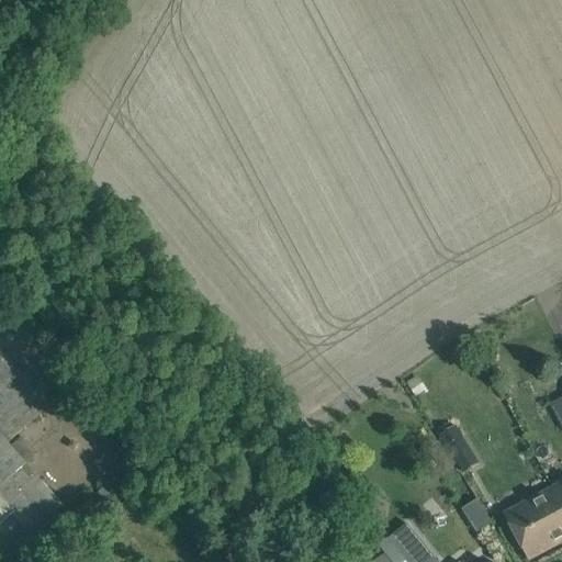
[(0,499),(30,537),(64,507),(34,474),(32,475),(23,467),(36,454),(20,436),(8,448),(6,446),(34,420),(47,407),(68,389),(14,328),(0,312),(0,499)]
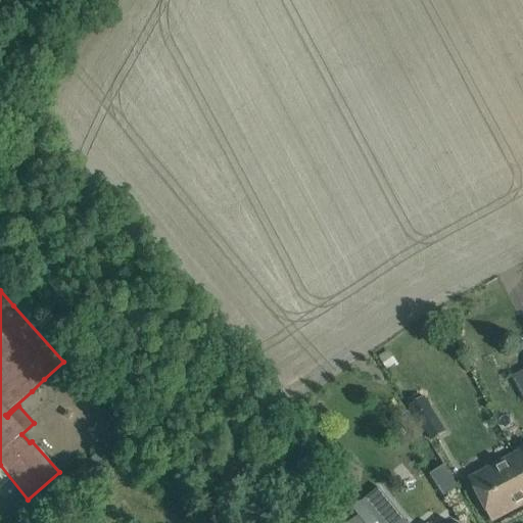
[(386,351),(377,358),(384,369),(393,364),(386,351)]
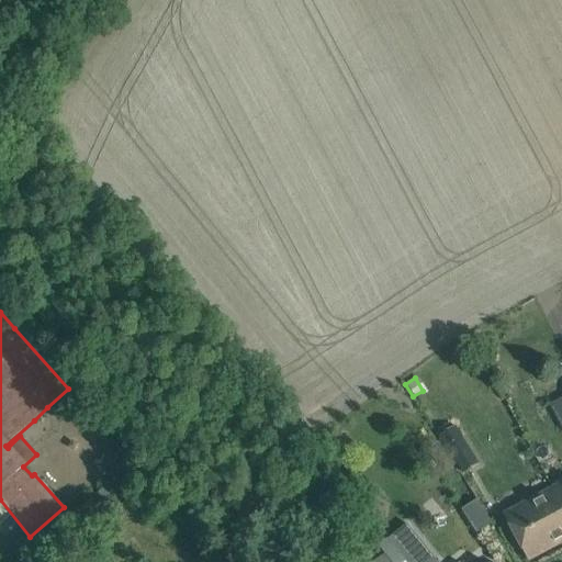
[(469,449),(454,458),(463,473),(479,464),(469,449)]
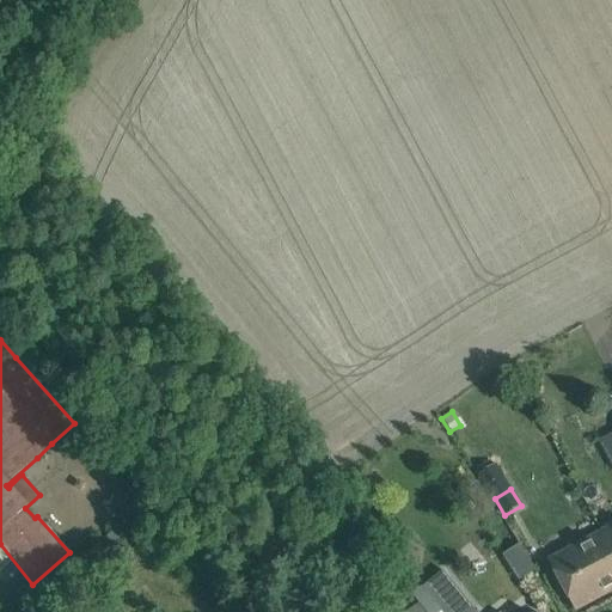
[(611,525),(600,532),(549,560),(564,589),(576,611),(611,591),(611,525)]
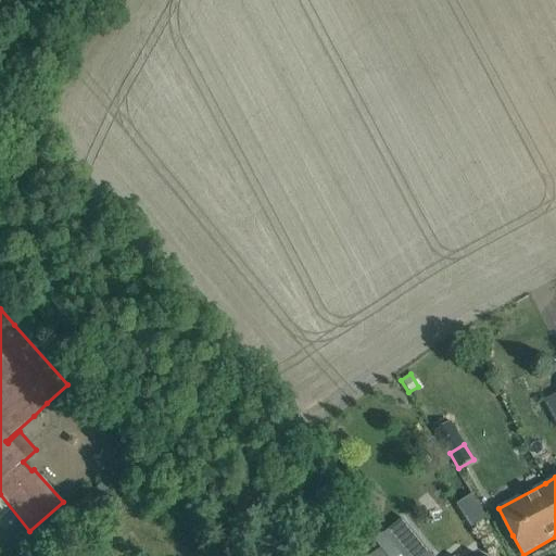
[(112,488),(105,480),(96,490),(101,496),(112,488)]
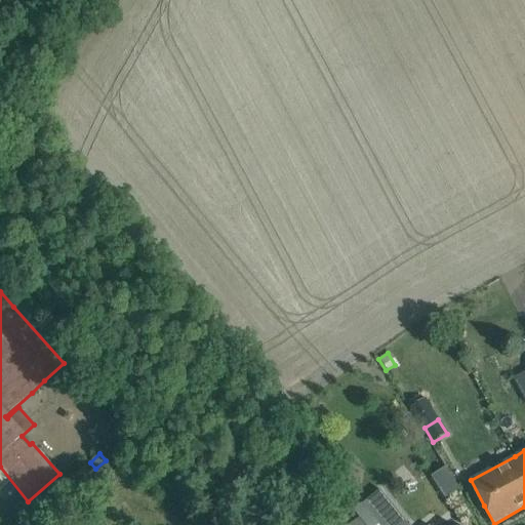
[(446,469),(433,477),(446,497),(458,489),(446,469)]
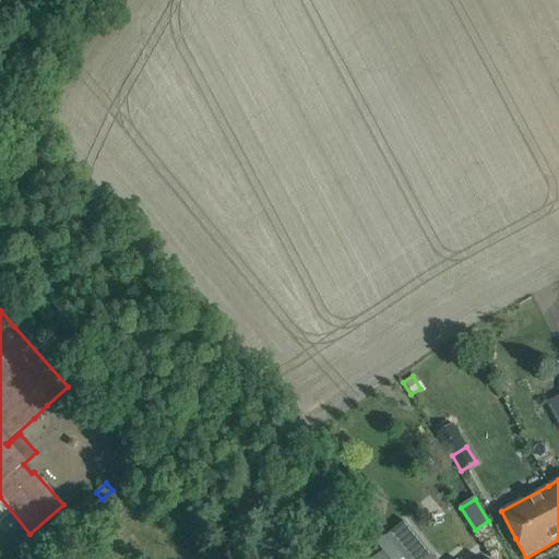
[(435,558),(404,522),(387,537),(404,558),(435,558)]
